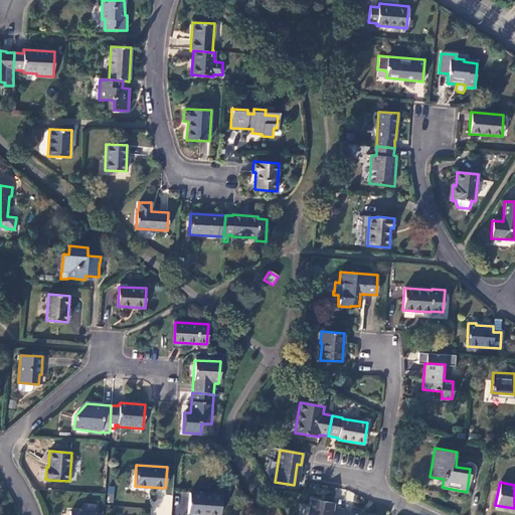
[(155,514),(171,514),(173,495),(163,494),(163,490),(157,489),(155,514)]
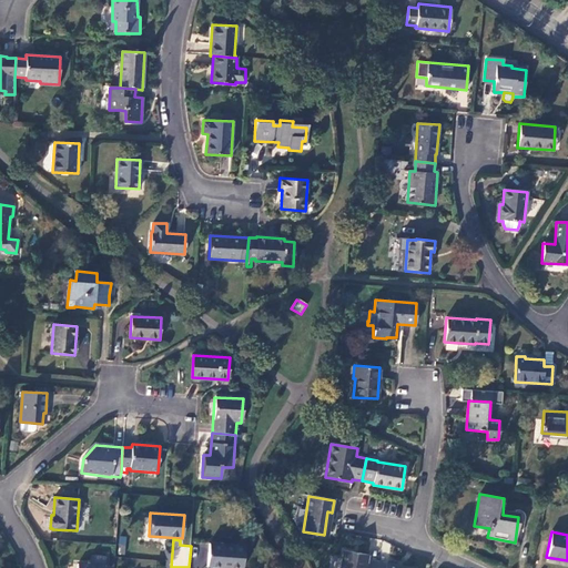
[(243,567),(245,546),(209,543),(208,566),(239,567),(243,567)]
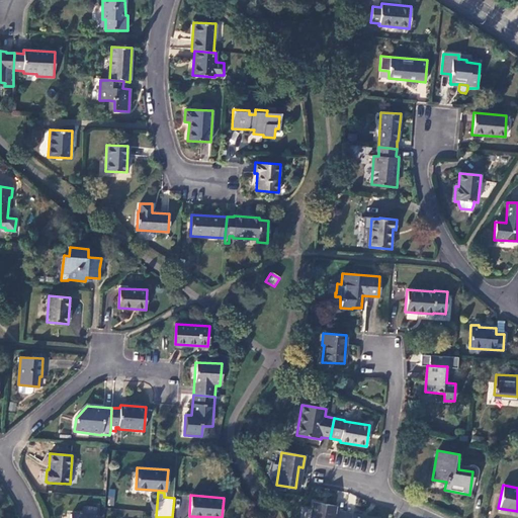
[(344,517),(345,512),(335,511),(336,506),(314,502),(311,517),(344,517)]
